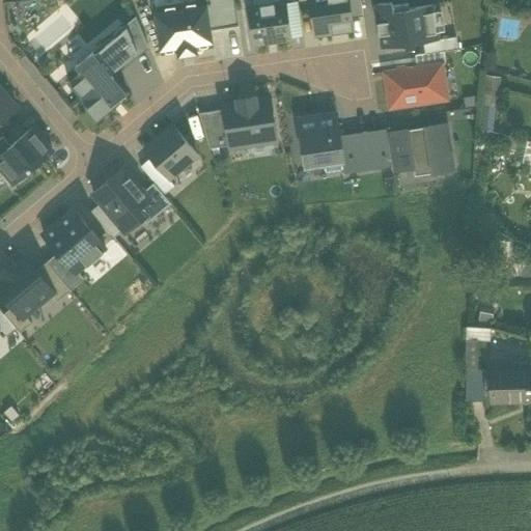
[(204,0),(156,7),(162,53),(178,51),(179,54),(196,52),(196,48),(213,46),(210,29),(205,0),(204,0)]
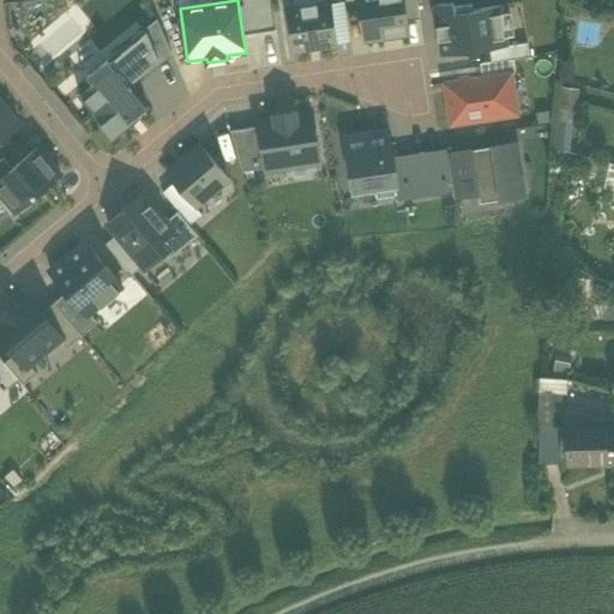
[(238,0),(242,34),(276,29),(271,0),(235,0),(236,0),(238,0)]
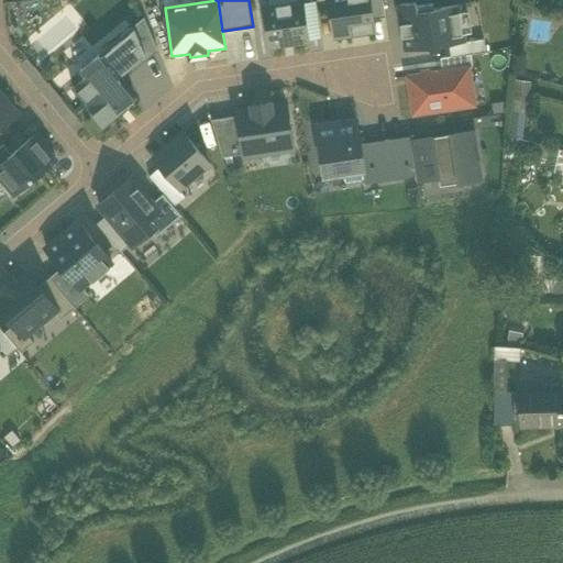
[(316,0),(302,2),(308,37),(321,35),(316,0)]
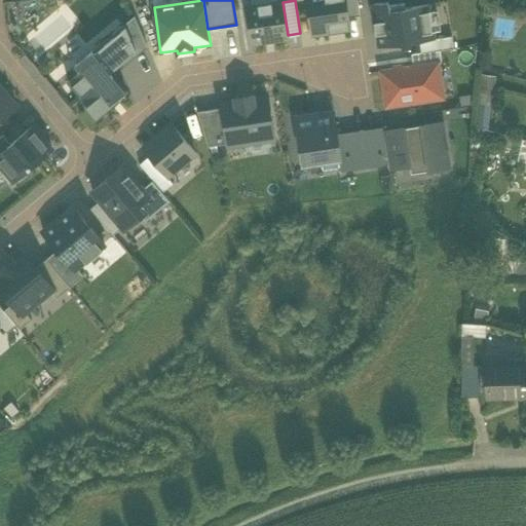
[(307,0),(312,33),(349,28),(347,16),(344,0),(307,0)]
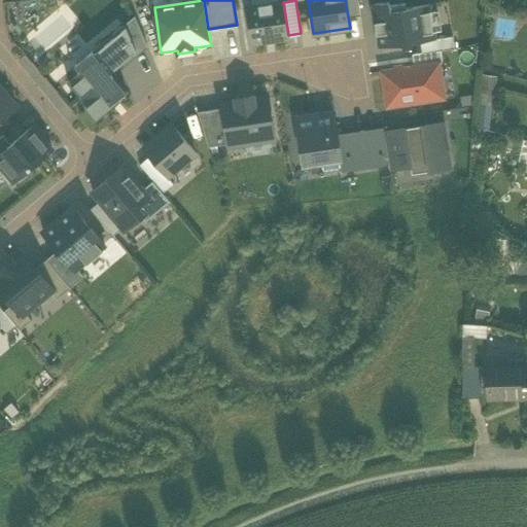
[(357,0),(345,0),(348,16),(360,14),(357,0)]
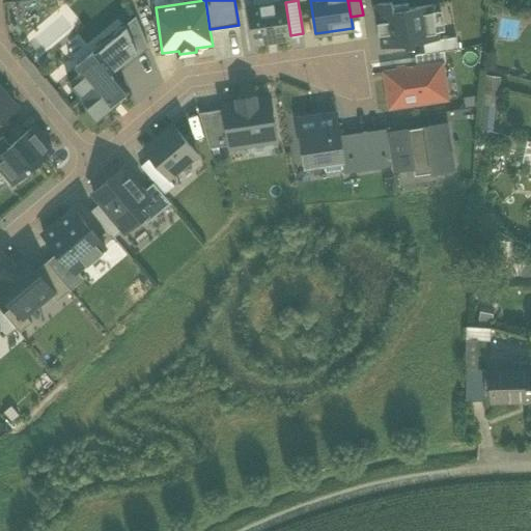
[(392,1),(376,4),(380,22),(378,22),(380,35),(382,34),(383,47),(423,40),(438,38),(437,32),(434,11),(432,4),(393,10),(392,1)]
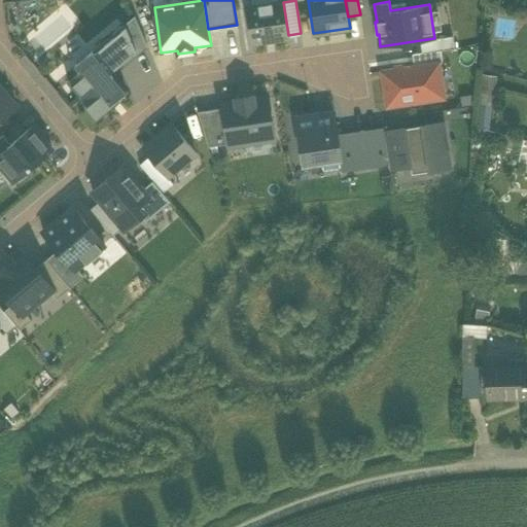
[(279,3),(252,7),(247,7),(252,43),(289,37),(288,35),(283,2),(279,3)]
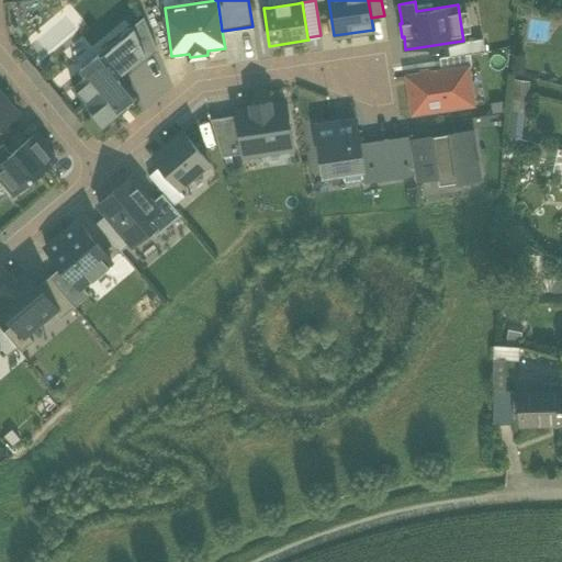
[(468,11),(459,12),(462,34),(471,33),(468,11)]
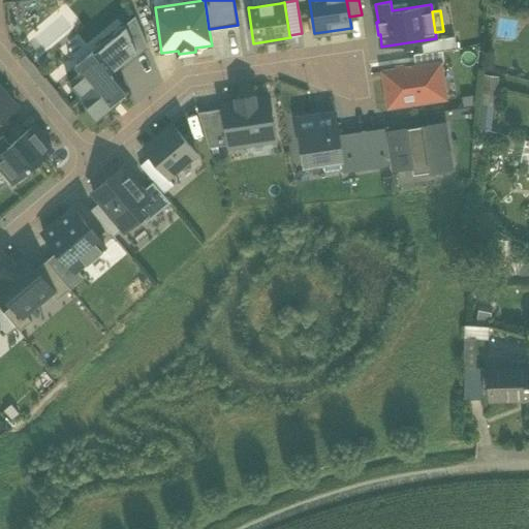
[(134,16),(101,43),(116,62),(145,49),(145,50),(148,48),(134,16)]
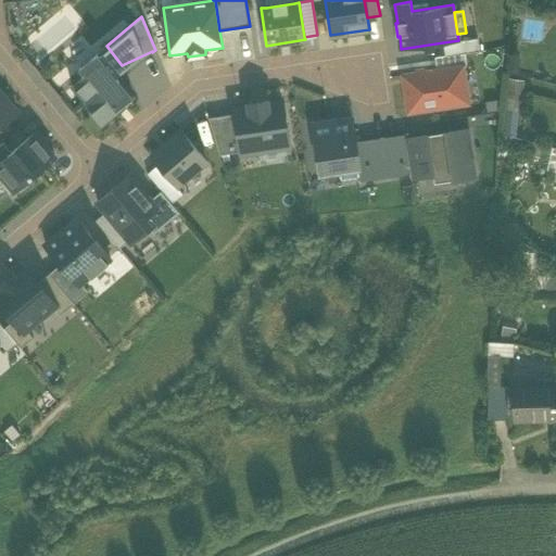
[(478,38),(458,40),(443,42),(445,57),(465,53),(479,51),(478,38)]
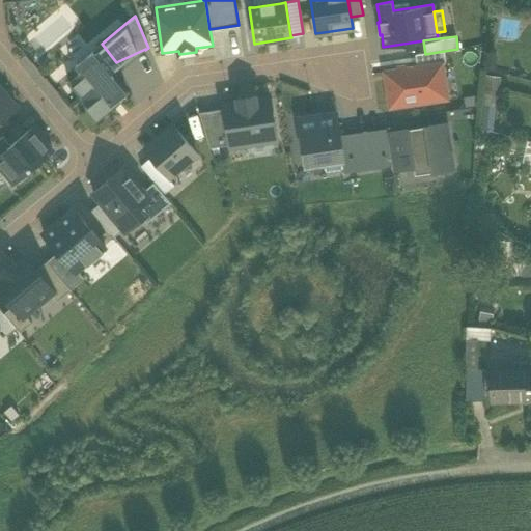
[(114,77),(145,50),(145,49),(116,62),(102,44),(92,51),(114,77)]
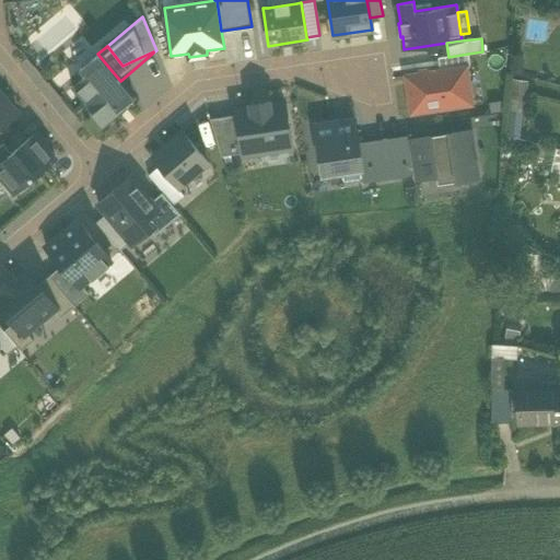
[(118,111),(125,104),(133,96),(120,81),(97,54),(80,69),(84,76),(72,86),(93,112),(105,126),(120,113),(118,111)]
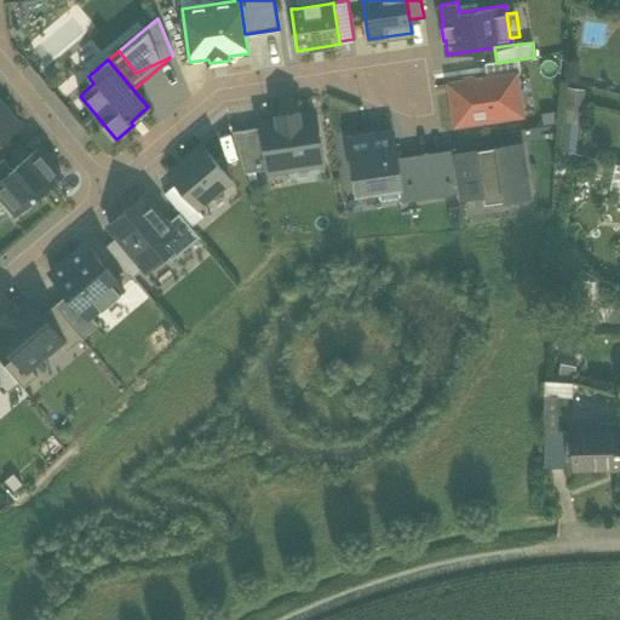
[(497,63),(484,64),(487,79),(515,74),(520,74),(518,59),(497,63)]
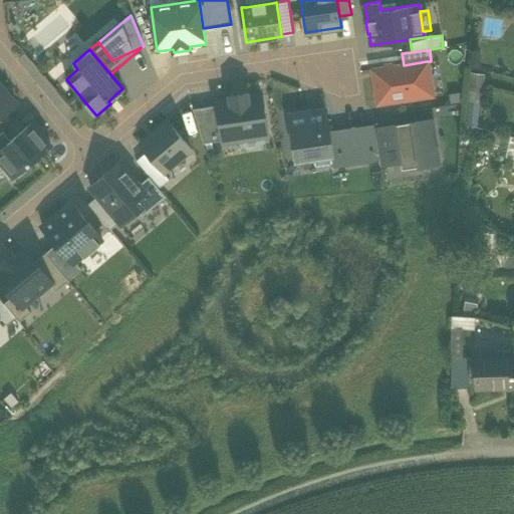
[(404,65),(372,69),(377,103),(432,95),(427,61),(404,65)]
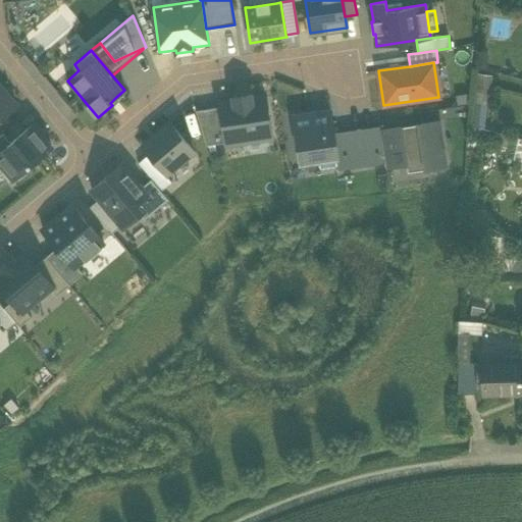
[(492,75),(477,73),(474,104),(487,106),(492,75)]
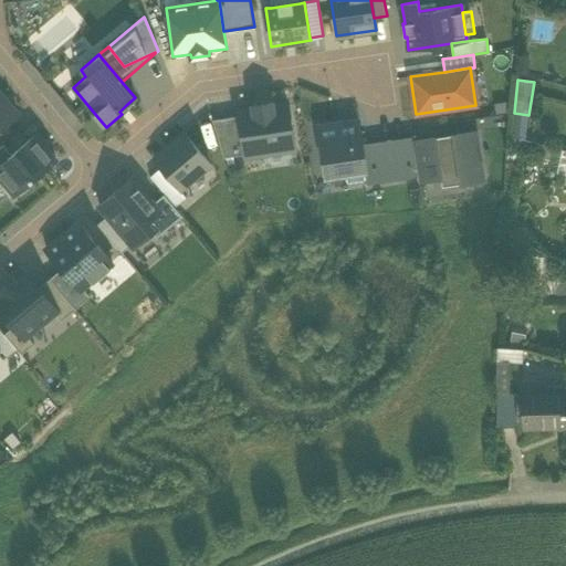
[(0,128),(18,114),(0,93),(0,128)]
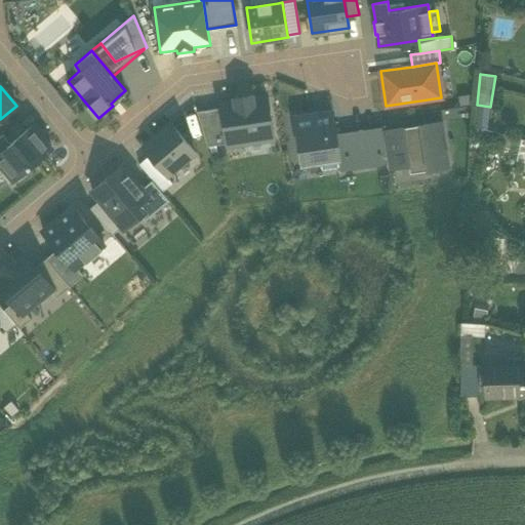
[(221,104),(221,108),(228,143),(228,145),(244,142),(270,137),(274,137),(268,96),(253,98),(252,94),(235,97),(236,102),(221,104)]
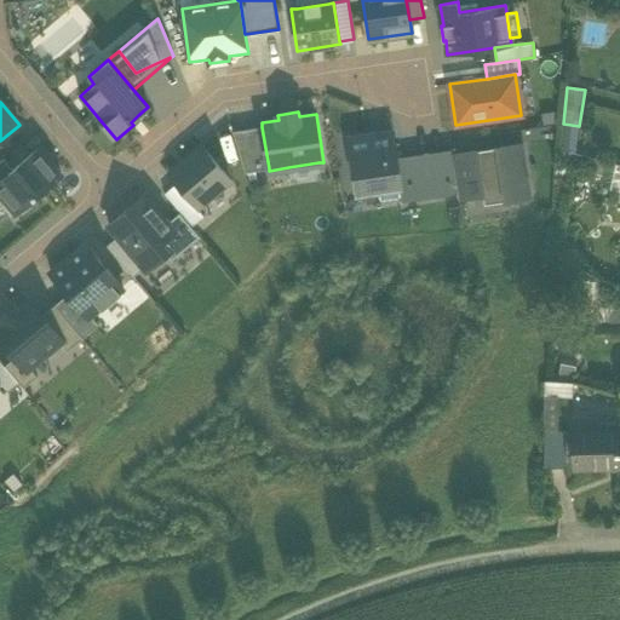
[(131,122),(133,125),(141,119),(138,115),(131,122)]
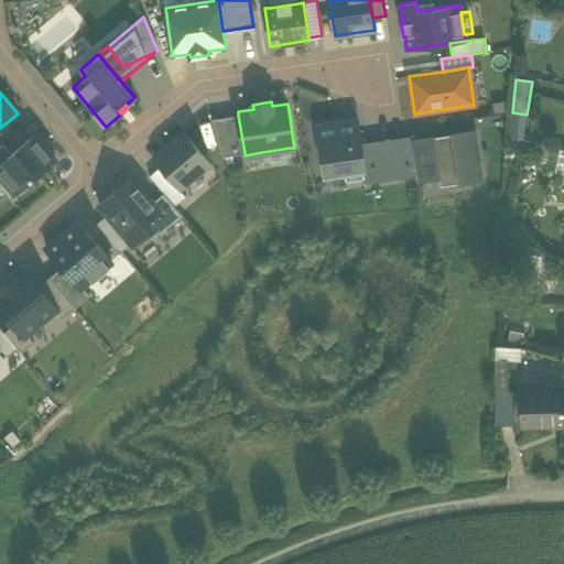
[(106,127),(94,112),(90,116),(102,129),(106,127)]
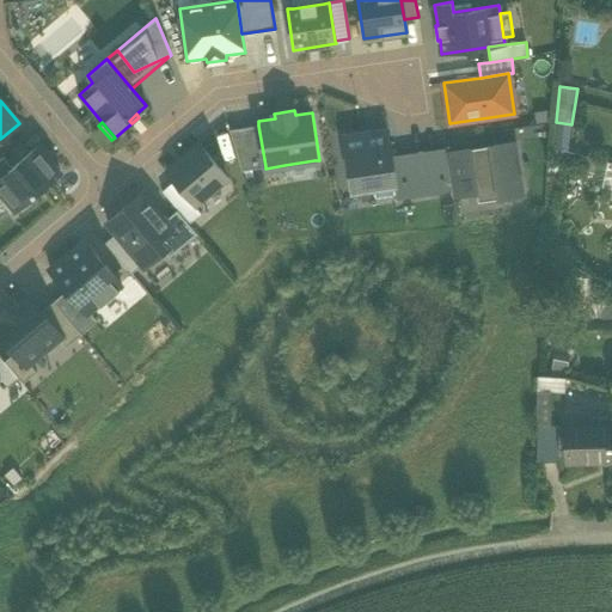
[(571,124),(556,122),(552,147),(568,150),(571,124)]
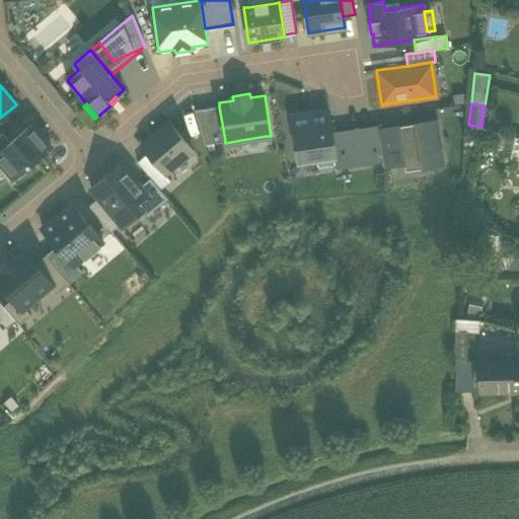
[(206,144),(225,141),(219,106),(196,109),(196,110),(206,144)]
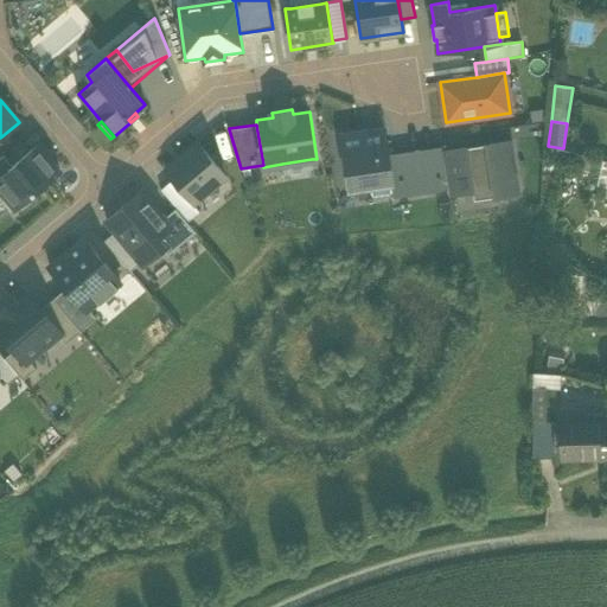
[(349,187),(393,180),(388,154),(384,129),(342,136),(349,187)]
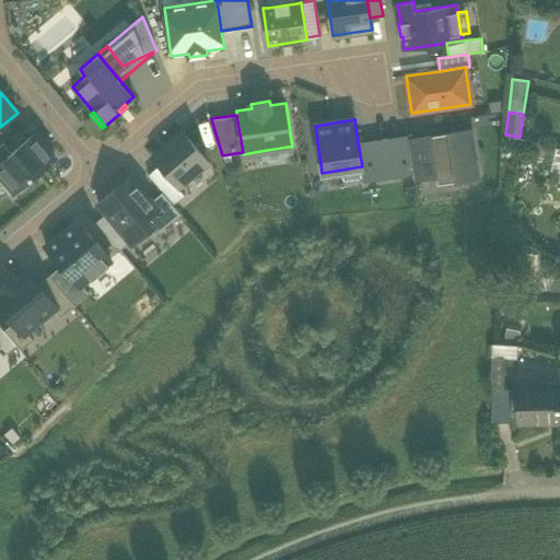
[(470,130),(412,139),(417,174),(418,178),(436,176),(454,173),(455,182),(478,178),(470,130)]
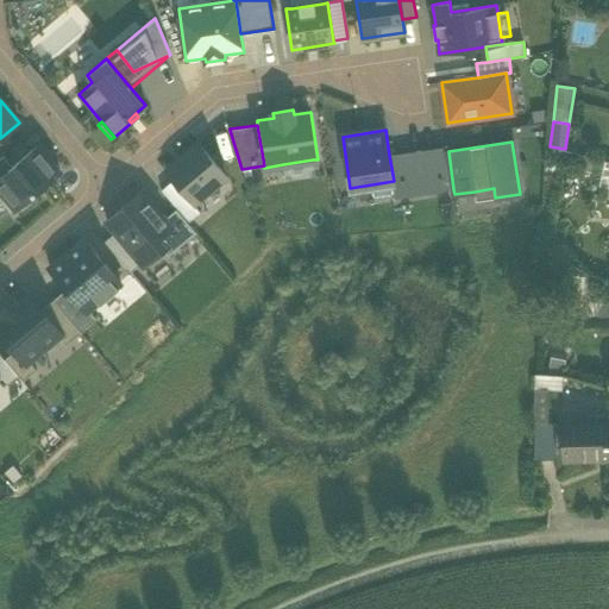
[(199,144),(167,171),(174,180),(194,203),(226,176),(199,144)]
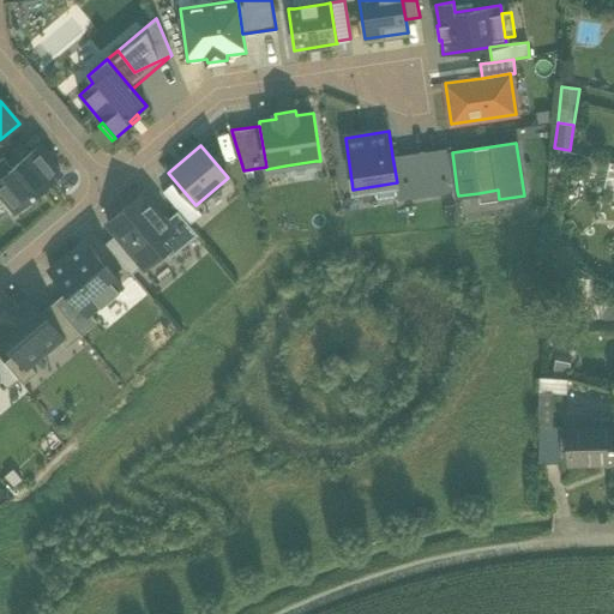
[(12,168),(0,178),(0,191),(17,211),(61,174),(37,146),(12,168)]
